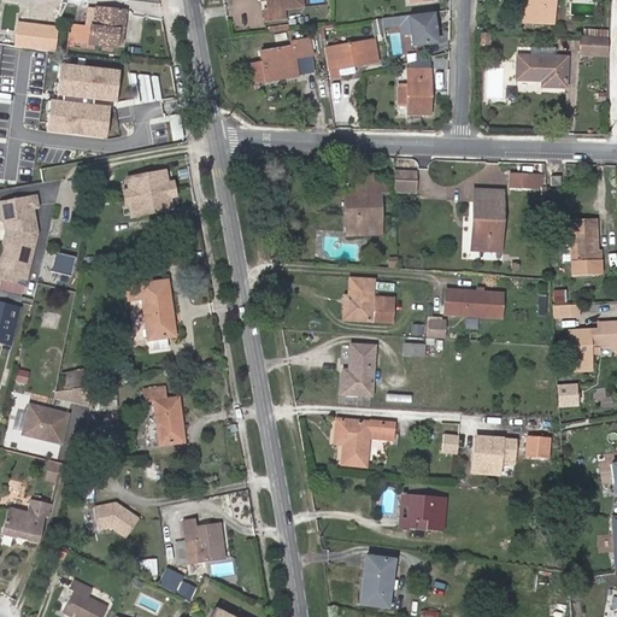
[(265,0),(266,9),(264,10),(265,19),(286,17),(283,7),(301,5),(300,0),(265,0)]
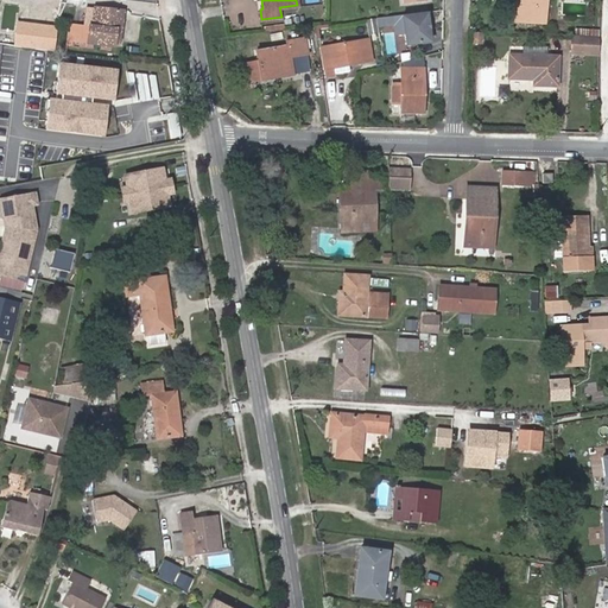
[(515,21),(525,21),(525,1),(517,0),(515,21)]
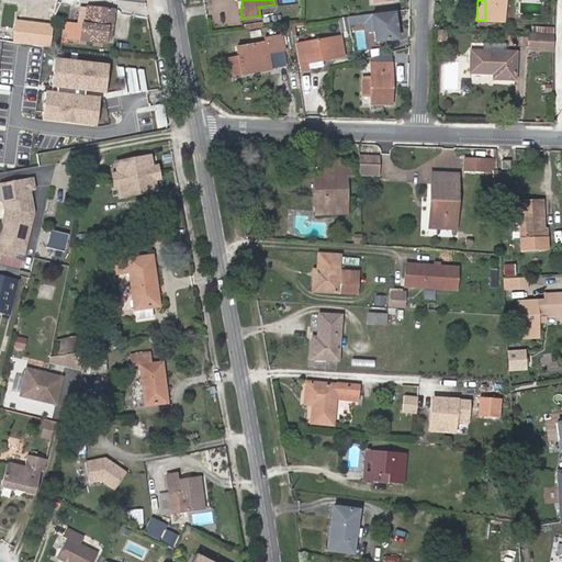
[(485,1),(485,20),(504,21),(504,0),(476,0),(478,0),(485,1)]
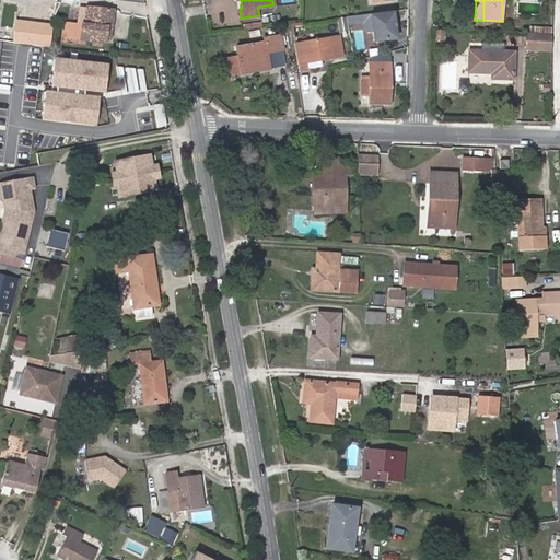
[(86,9),(80,9),(78,23),(69,23),(67,32),(62,31),(62,36),(105,42),(105,36),(108,37),(113,10),(88,7),(86,9)]
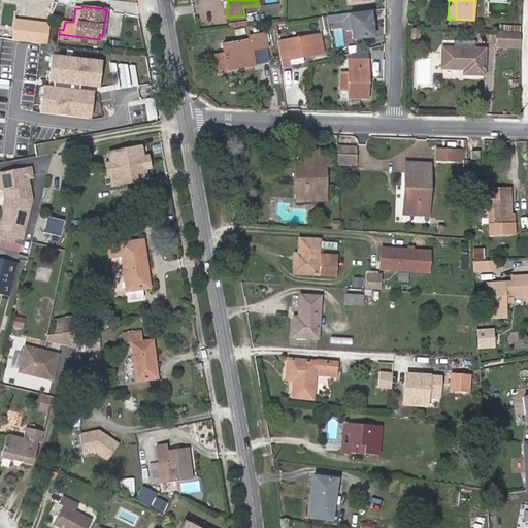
[(359,25),(357,12),(339,14),(340,27),(359,25)]
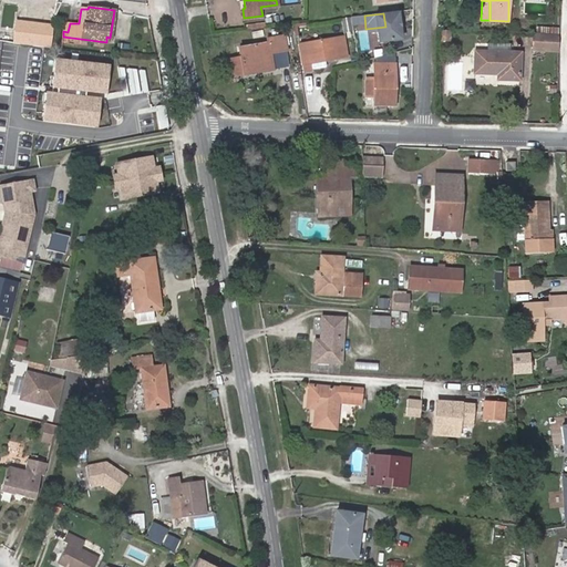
[(353,30),(352,17),(342,18),(344,32),(353,30)]
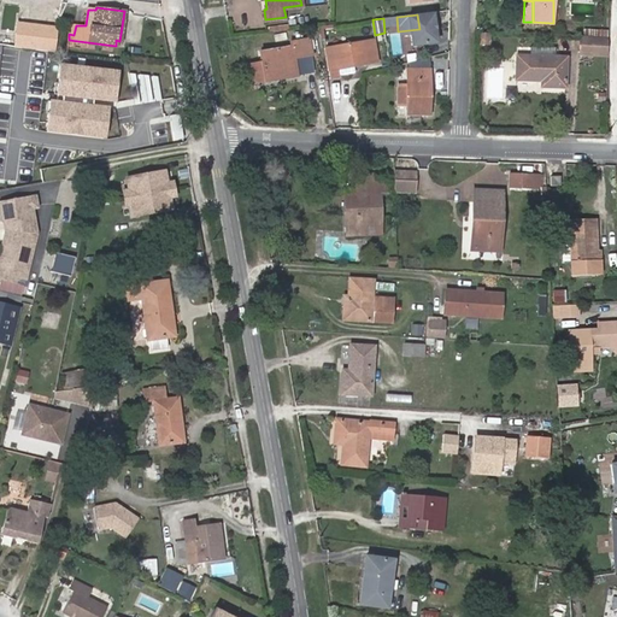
[(58,27),(17,22),(15,48),(54,53),(58,27)]
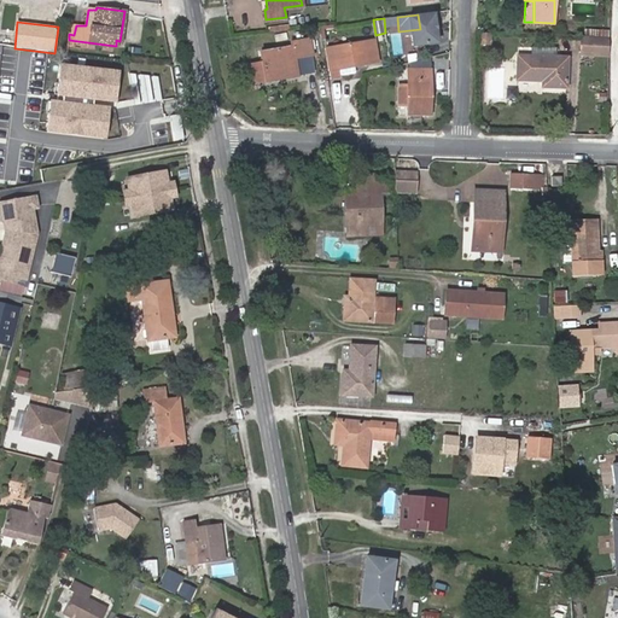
[(420,29),(398,31),(400,46),(421,42),(420,29)]
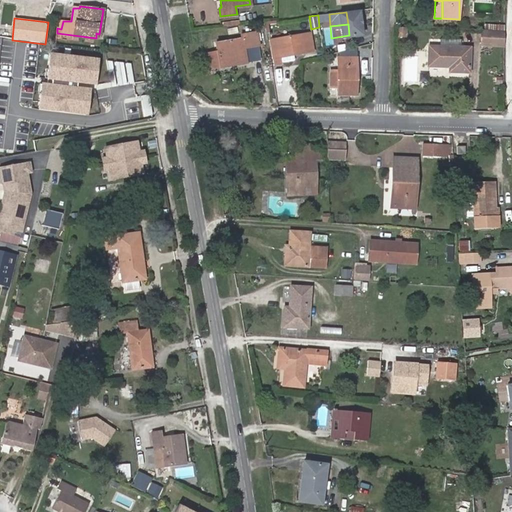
[(481,45),(505,46),(505,32),(504,32),(484,31),(482,31),(481,45)]
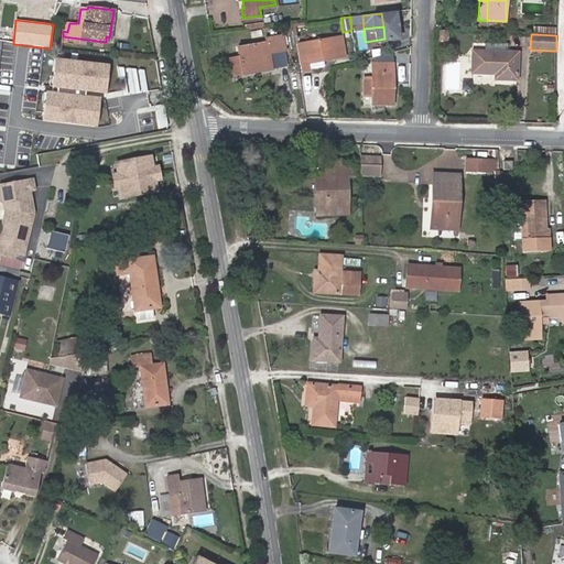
[(227,60),(230,76),(243,74),(272,68),(269,53),(286,50),(283,35),(267,39),(267,43),(239,47),(240,57),(227,60)]
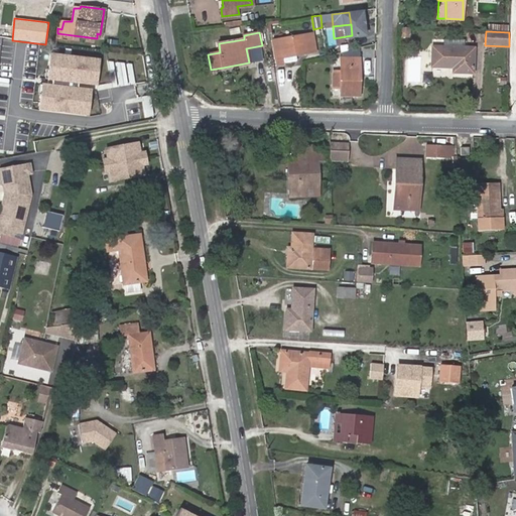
[(312,33),(279,39),(283,62),(295,60),(294,54),(315,51),(312,33)]
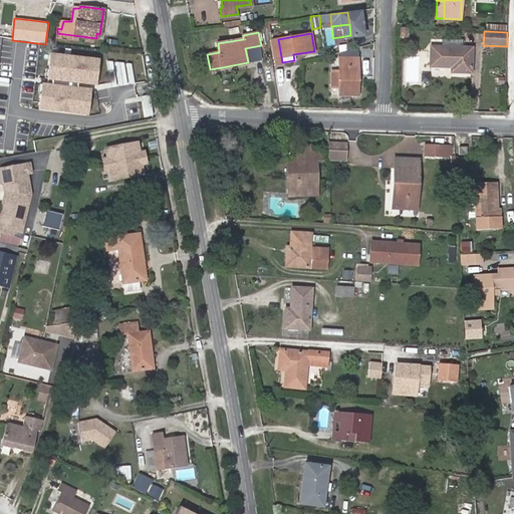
[(271,40),(274,63),(282,62),(278,39),(271,40)]
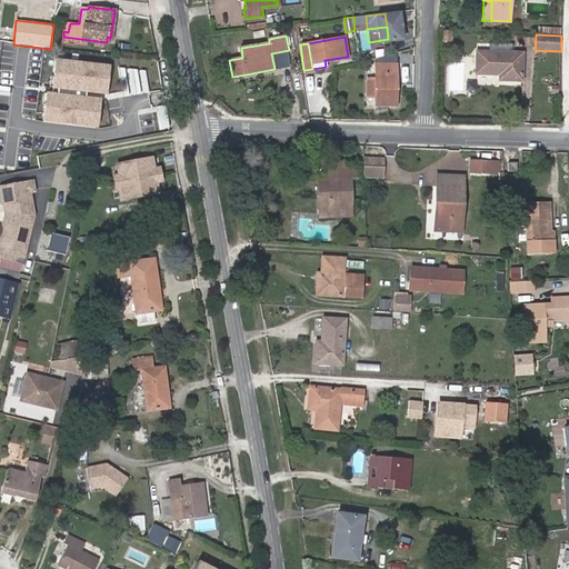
[(521,80),(522,53),(512,53),(500,52),(490,52),(477,52),(476,73),(499,75),(500,80),(521,80)]
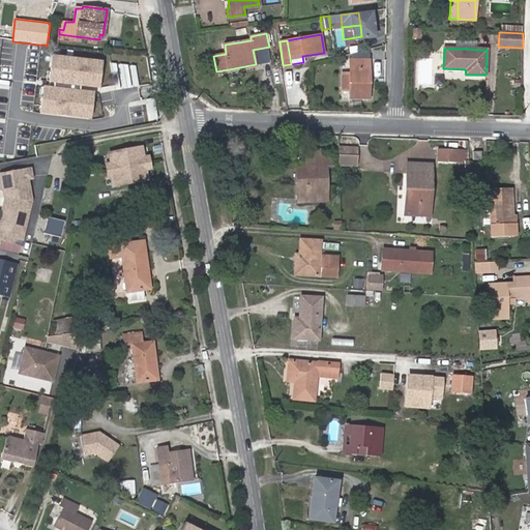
[(102,61),(52,56),(49,83),(99,88),(102,61)]
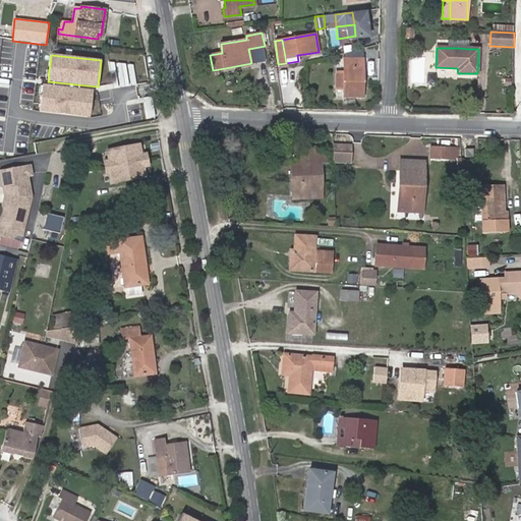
[(345,59),(345,71),(345,87),(345,96),(363,97),(362,66),(358,66),(358,59),(345,59)]
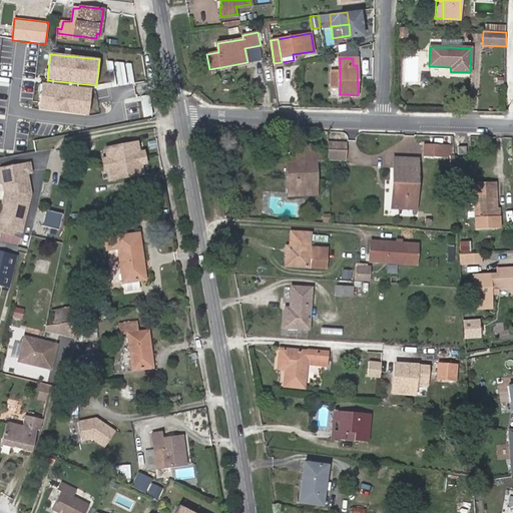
[(91,89),(42,84),(39,110),(88,115),(91,89)]
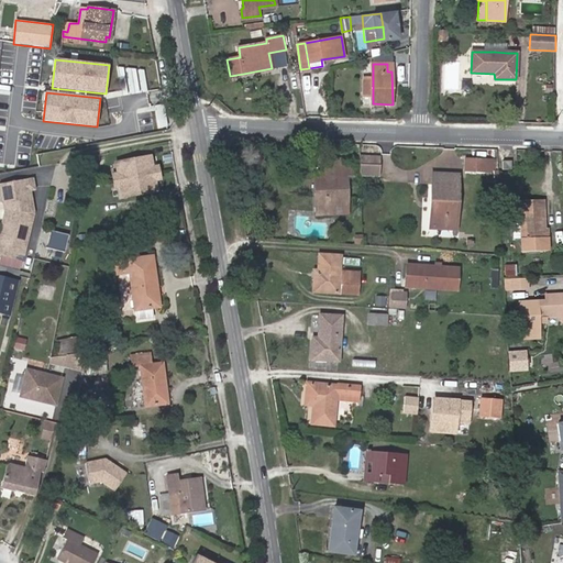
[(359,155),(360,164),(378,165),(379,156),(359,155)]
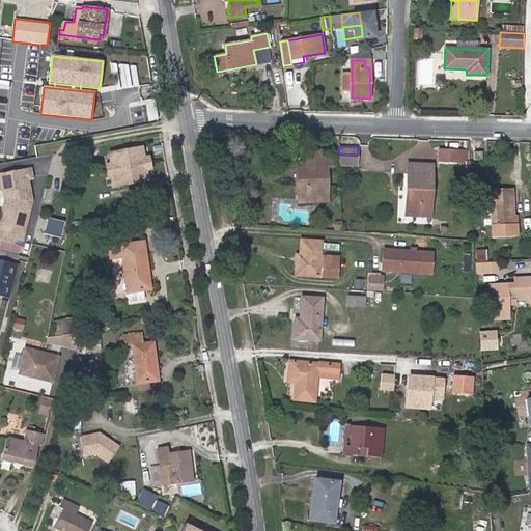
[(142,147),(109,152),(111,164),(113,176),(114,186),(147,180),(145,170),(143,158),(142,147)]
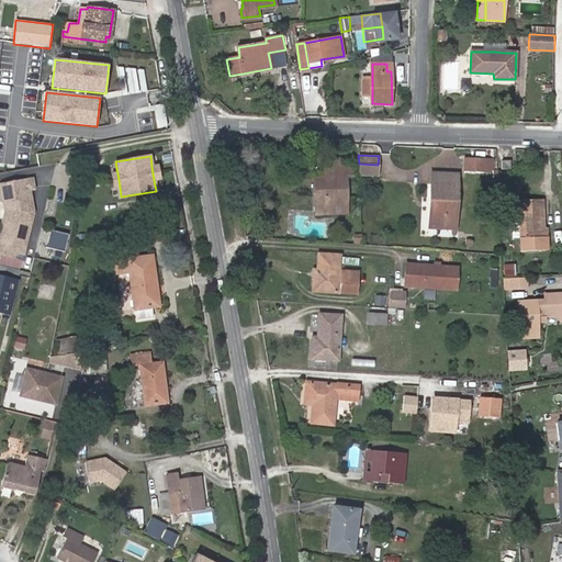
[(463,170),(485,171),(485,159),(464,159),(463,170)]
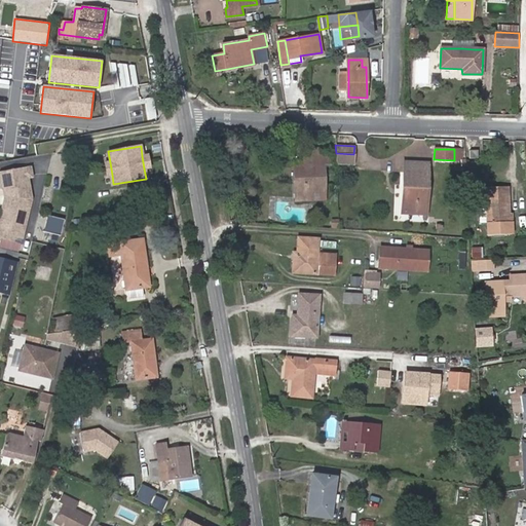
[(463,160),(463,150),(454,149),(454,160),(463,160)]
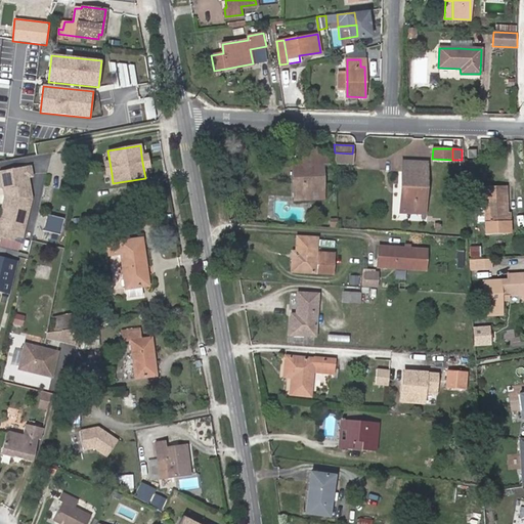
[(352,154),(335,153),(335,164),(352,164),(352,154)]
